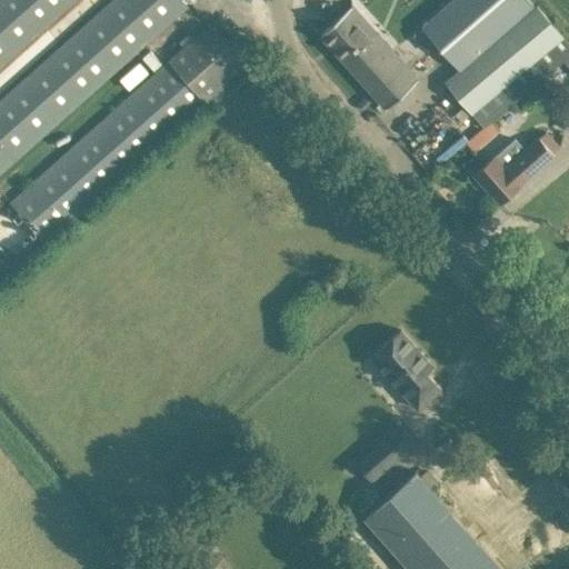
[(0,0),(0,63),(71,0),(0,0)]
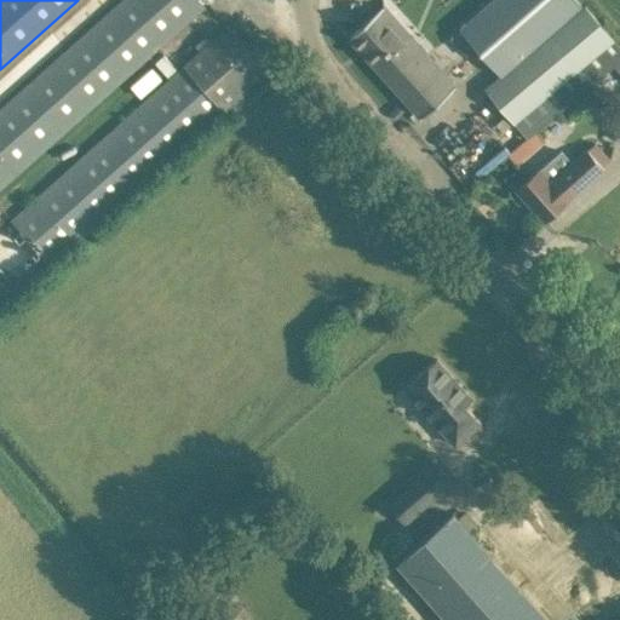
[(200,0),(121,0),(0,108),(0,185),(205,5),(200,0)]
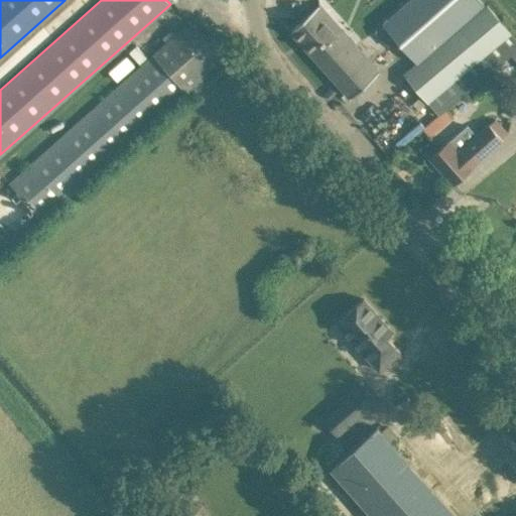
[(427,102),(438,115),(445,109),(511,52),(512,53),(515,49),(515,37),(508,29),(509,29),(489,6),(488,6),(483,0),(411,0),(385,23),(418,61),(403,75),(421,95),(427,102)]
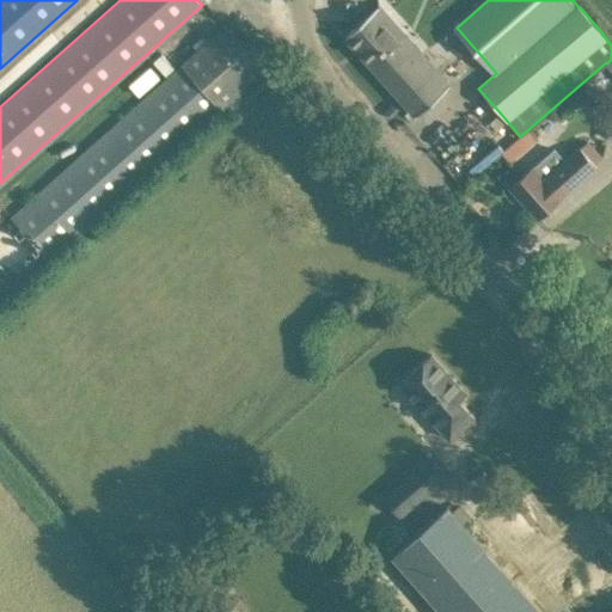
[(450,85),(395,24),(378,6),(346,36),(416,115),(450,85)]
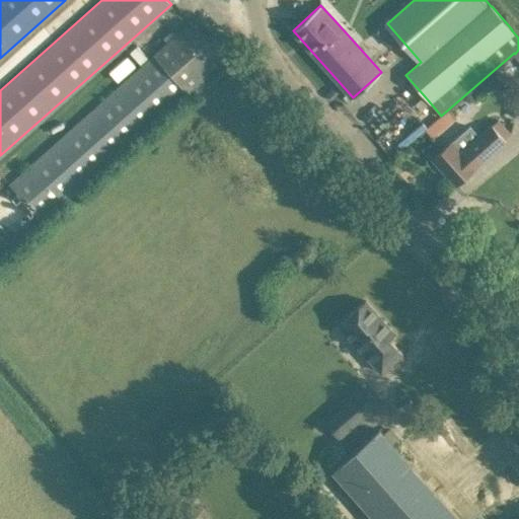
[(189,23),(139,68),(8,183),(41,220),(171,103),(221,60),(189,23)]
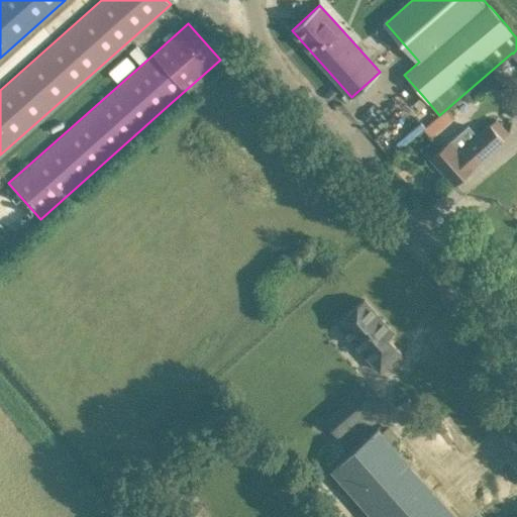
[(136,44),(129,52),(139,64),(147,57),(136,44)]
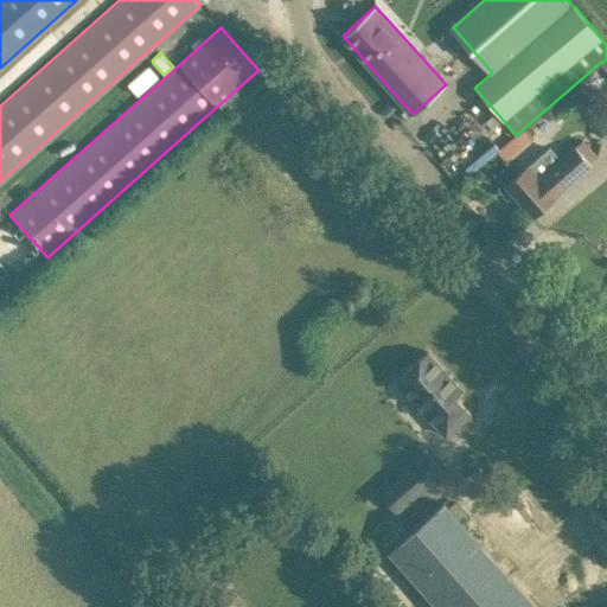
[(149,65),(128,84),(138,95),(159,76),(149,65)]
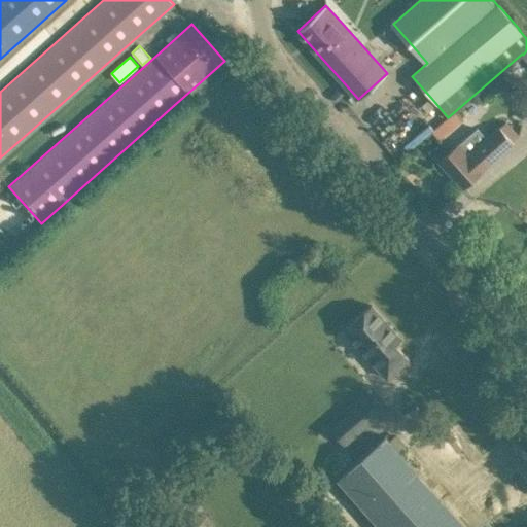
[(430,97),(421,104),(427,111),(436,104),(430,97)]
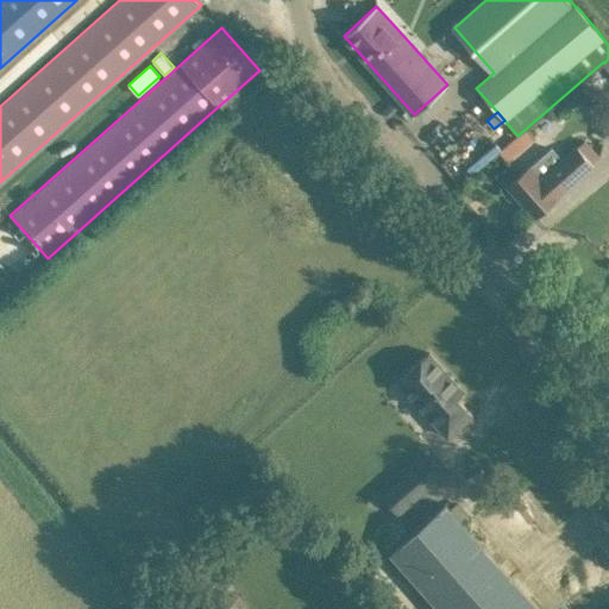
[(552,146),(525,170),(507,186),(534,217),(601,157),(584,138),(562,158),(552,146)]
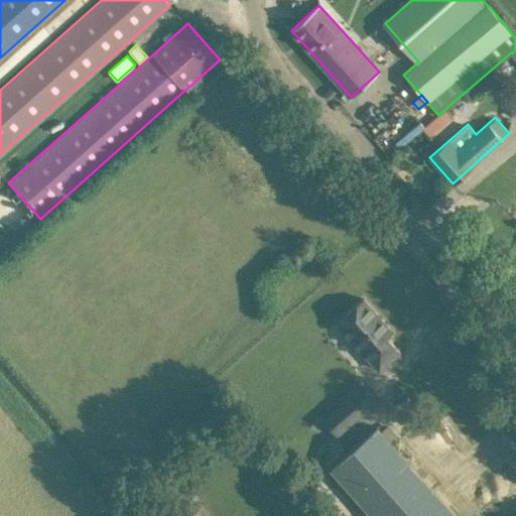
[(393,331),(363,297),(337,321),(379,370),(400,352),(387,337),(393,331)]
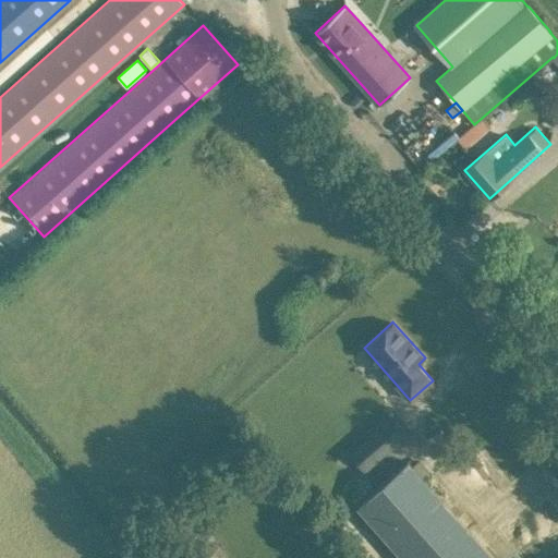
[(490,557),(405,463),(355,509),(399,557),(490,557)]
